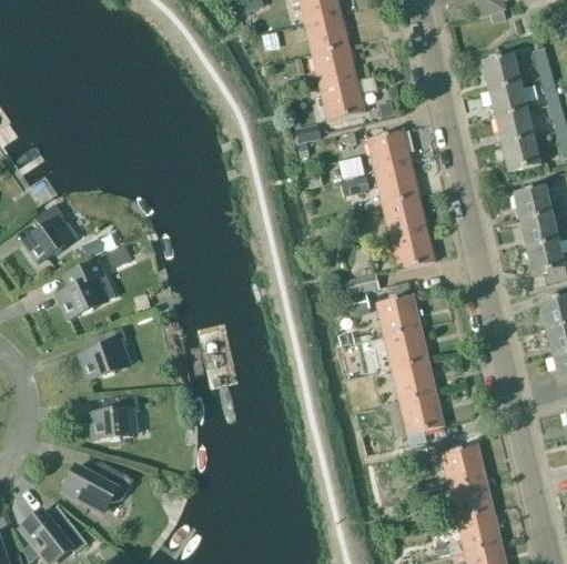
[(234,0),(239,11),(265,1),(265,0),(234,0)]
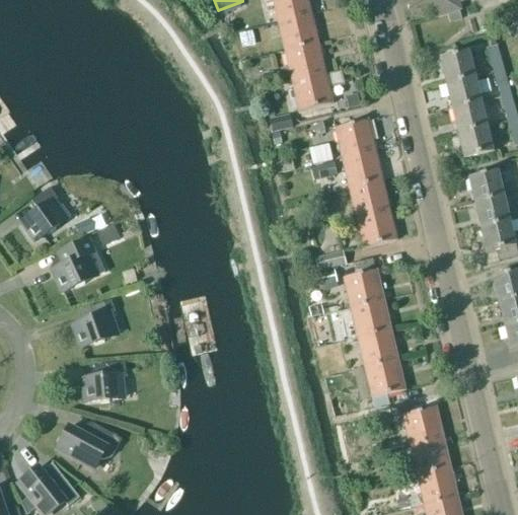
[(274,0),(279,19),(312,11),(308,0),(274,0)]
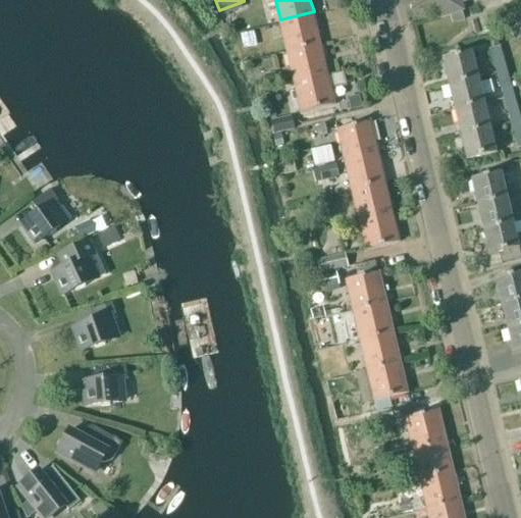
[(433,0),(438,16),(451,13),(453,21),(465,18),(462,9),(464,8),(462,0),(433,0)]
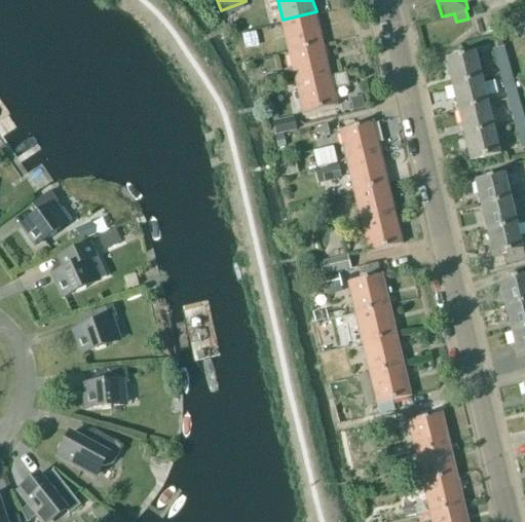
[(290,50),(324,42),(316,11),(283,20),(290,50)]
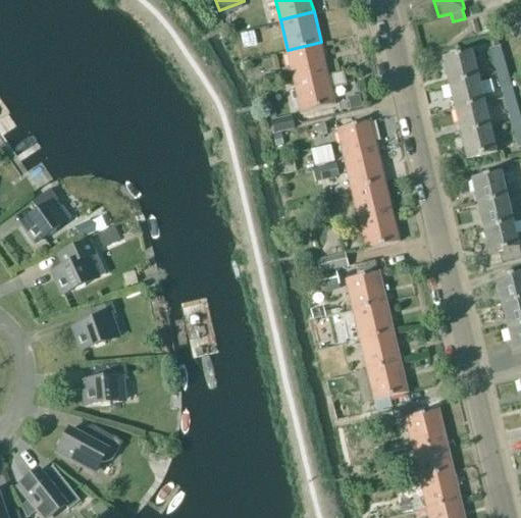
[(295,80),(328,71),(321,42),(288,50),(295,80)]
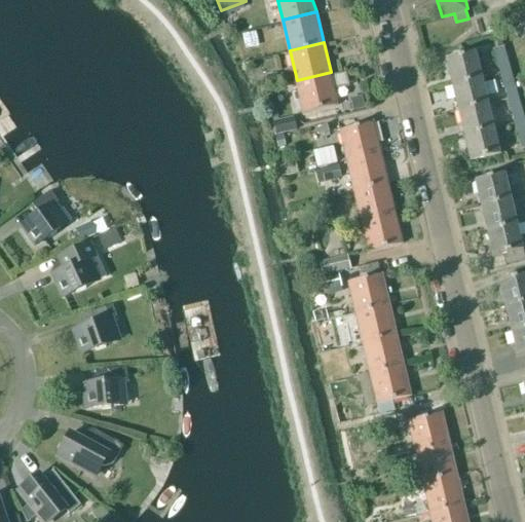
[(500,70),(512,67),(504,44),(494,47),(500,70)]
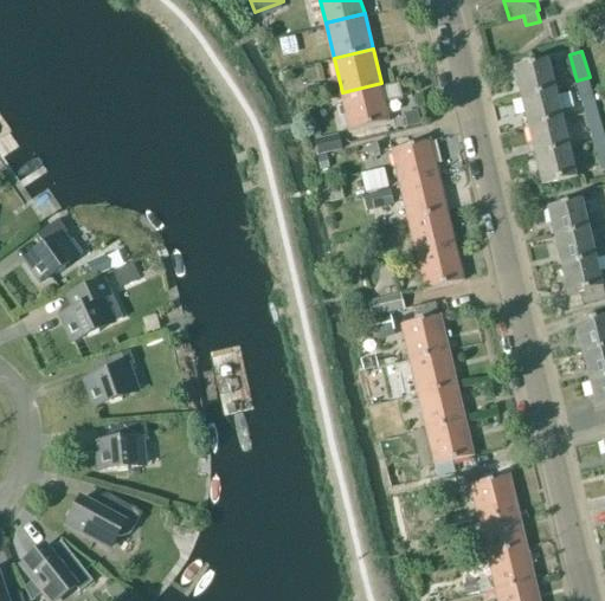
[(520,94),(555,85),(549,57),(514,66),(520,94)]
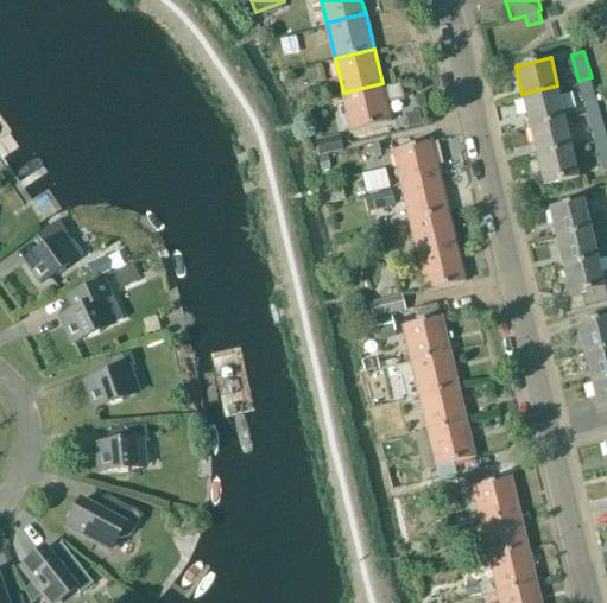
[(383,83),(343,93),(352,128),(391,119),(383,83)]
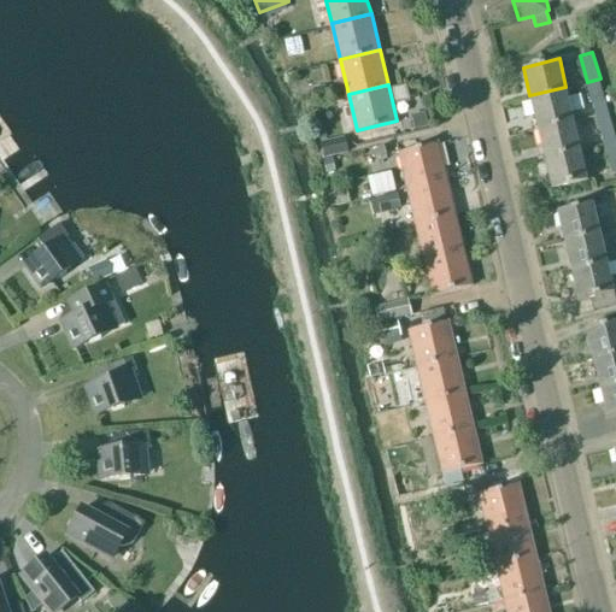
[(537,122),(573,113),(565,87),(529,95),(537,122)]
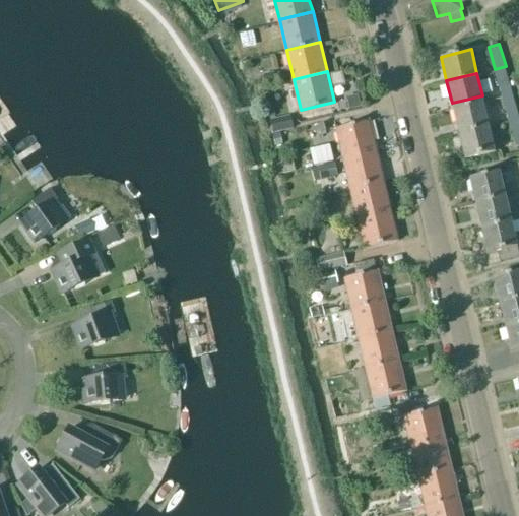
[(458,130),(489,123),(482,95),(452,103),(458,130)]
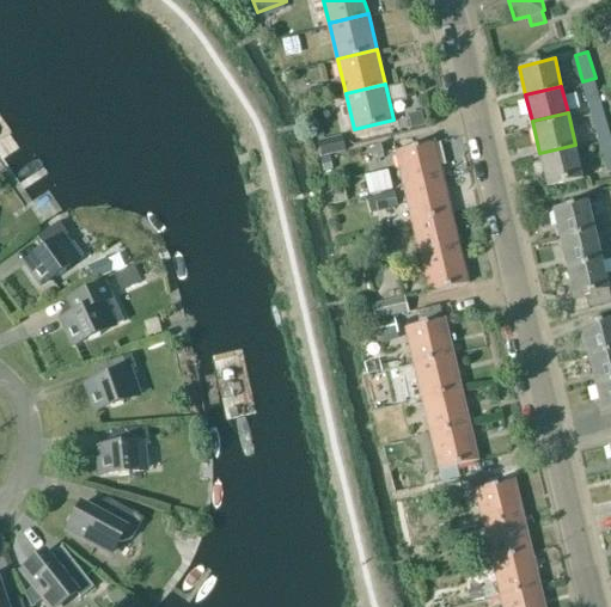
[(610,136),(599,141),(609,170),(610,170),(610,136)]
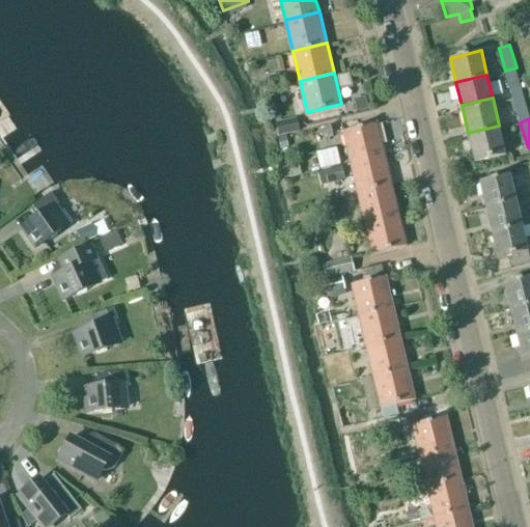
[(350,157),(384,148),(378,121),(343,130),(350,157)]
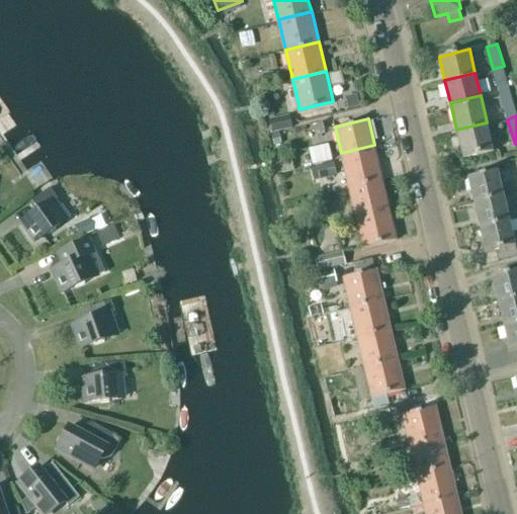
[(487,122),(456,130),(463,158),(494,151),(487,122)]
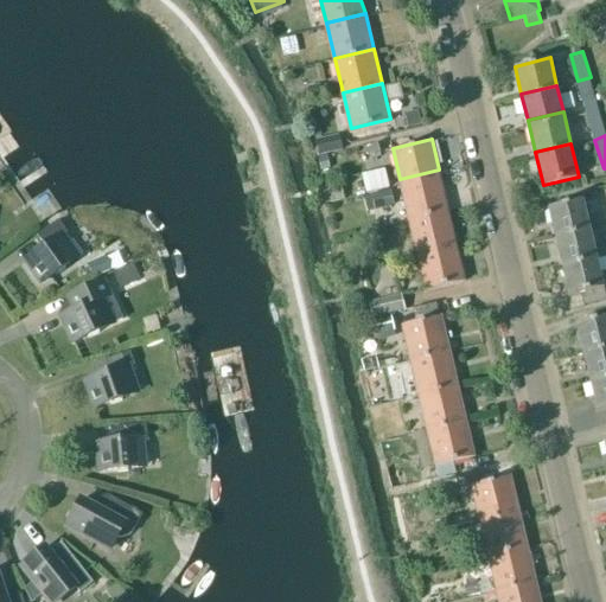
[(368,186),(390,183),(388,162),(364,166),(368,186)]
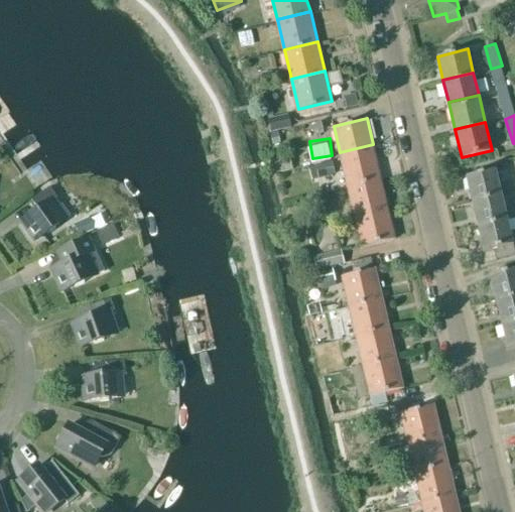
[(347,180),(380,173),(373,144),(340,152),(347,180)]
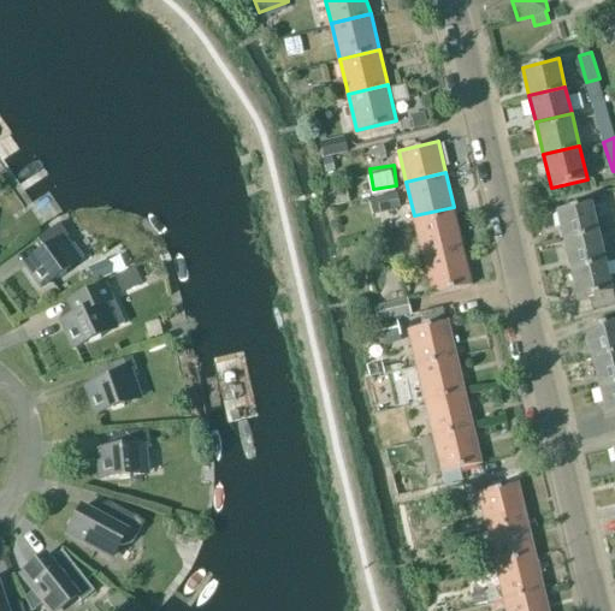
[(563,236),(599,227),(592,201),(556,209),(563,236)]
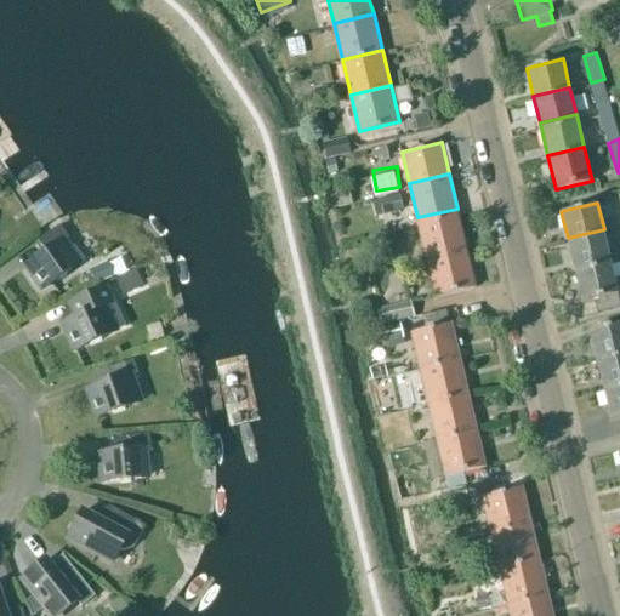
[(426,254),(466,245),(458,209),(417,217),(426,254)]
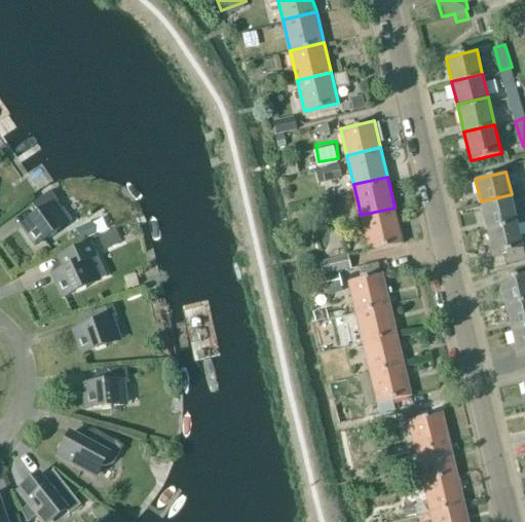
[(59,210),(54,202),(59,199),(51,189),(33,202),(40,212),(24,224),(37,243),(68,221),(72,217),(64,206),(59,210)]
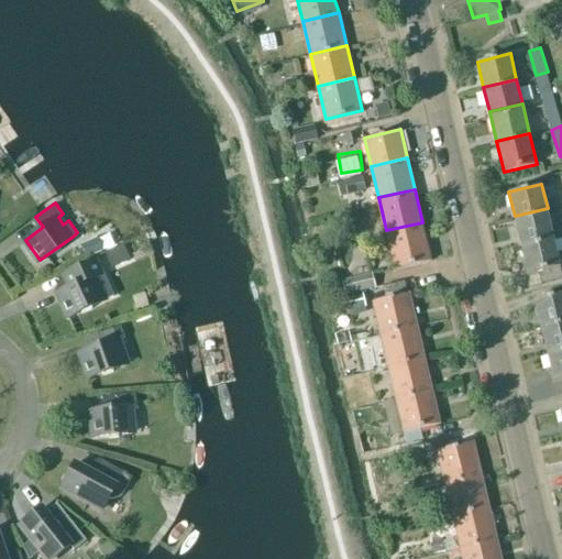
[(553,234),(551,226),(548,208),(515,216),(520,242),(553,234)]
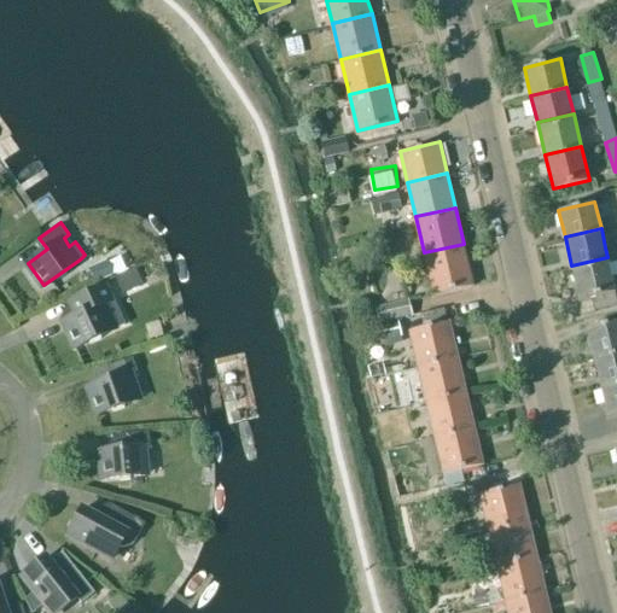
[(464,244),(424,252),(434,293),(473,284),(464,244)]
